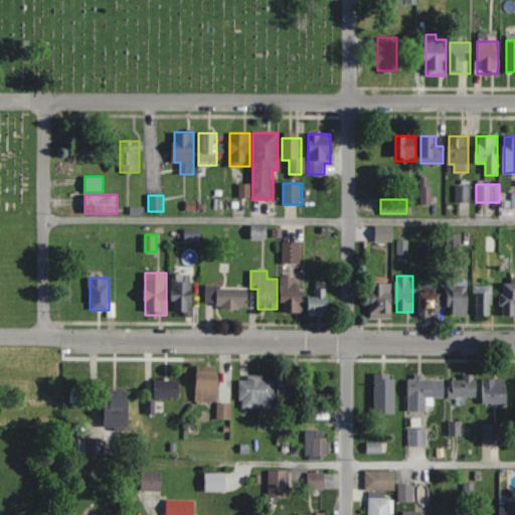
[(281,313),(301,313),(301,278),(281,278),(281,313)]
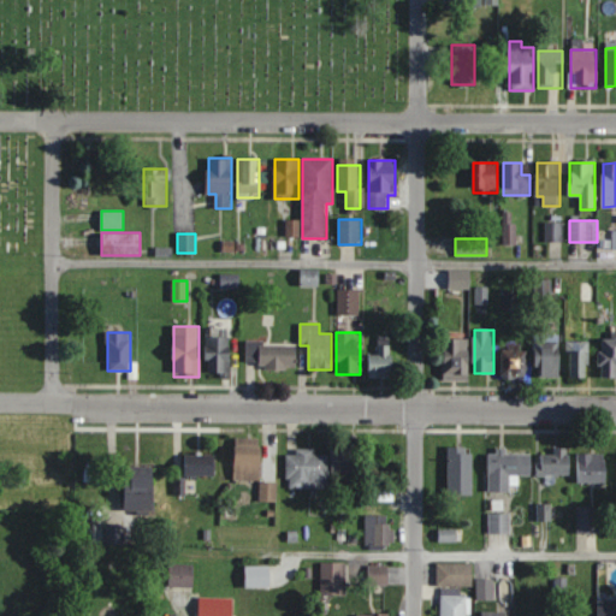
[(560,378),(560,335),(535,335),(535,378),(560,378)]
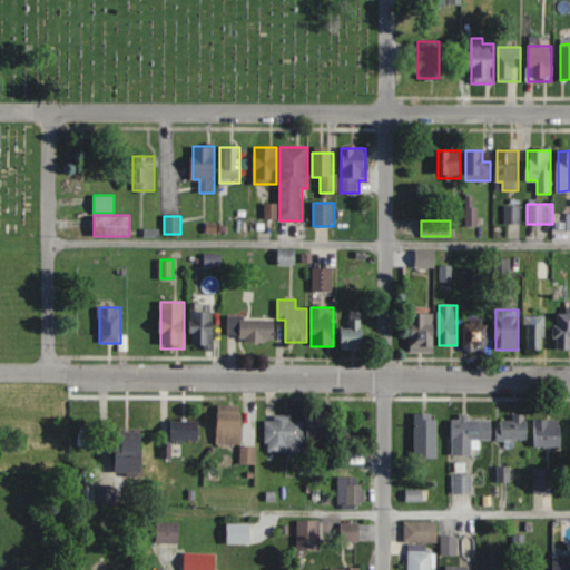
[(213,346),(213,311),(190,311),(190,346),(213,346)]
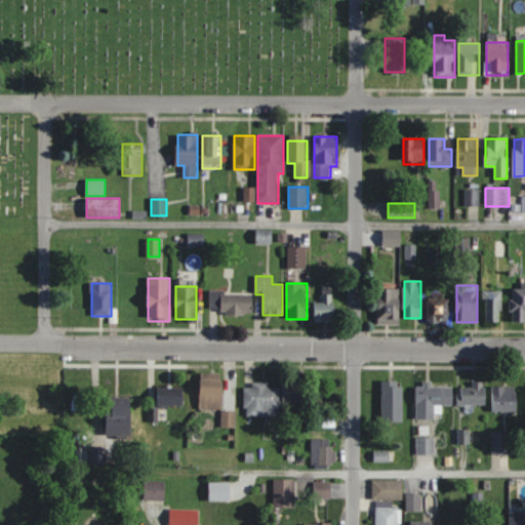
[(485,323),(501,323),(501,286),(485,286),(485,323)]
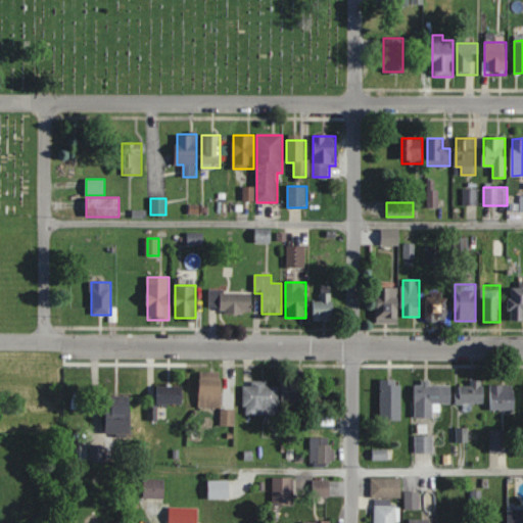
[(334,286),(321,286),(320,301),(314,301),(313,321),(333,321),(334,286)]
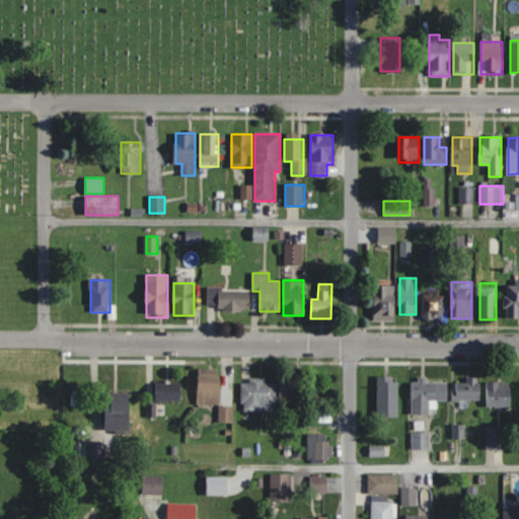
[(518,318),(518,284),(506,284),(506,318),(518,318)]
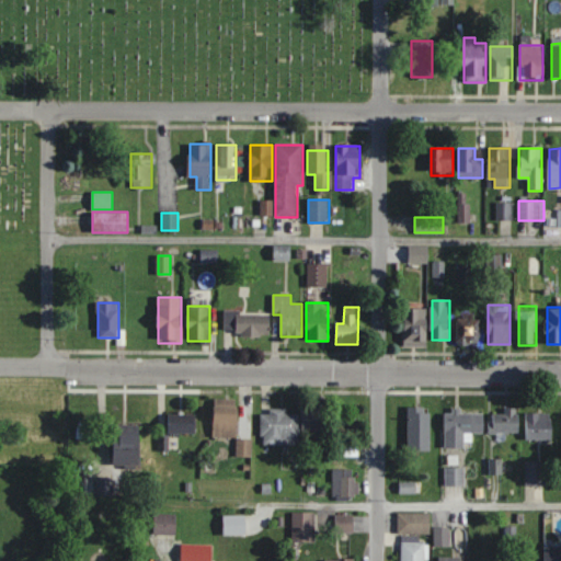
[(426,308),(404,308),(404,345),(426,345),(426,308)]
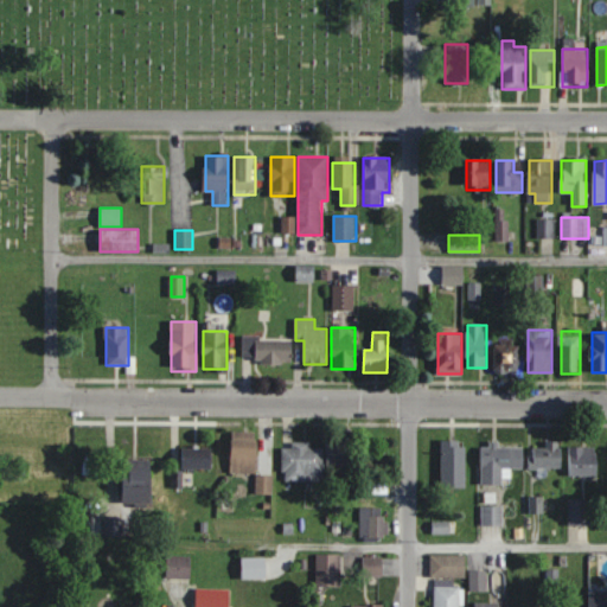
[(242,339),(242,363),(292,363),(292,339),(242,339)]
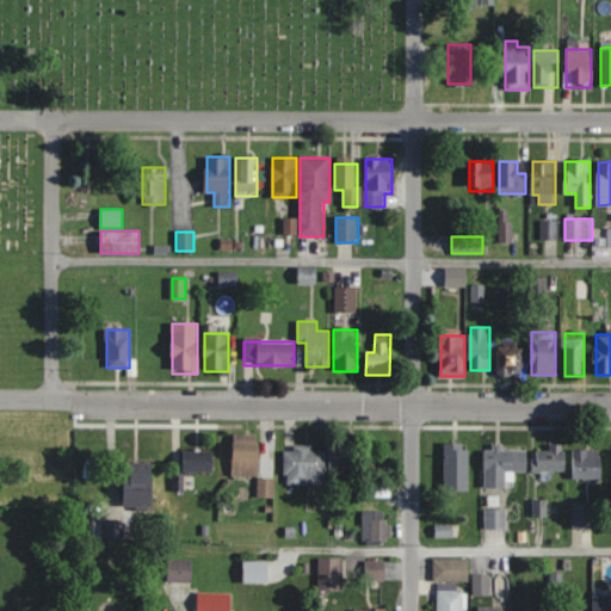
[(497,347),(497,376),(523,376),(523,347),(497,347)]
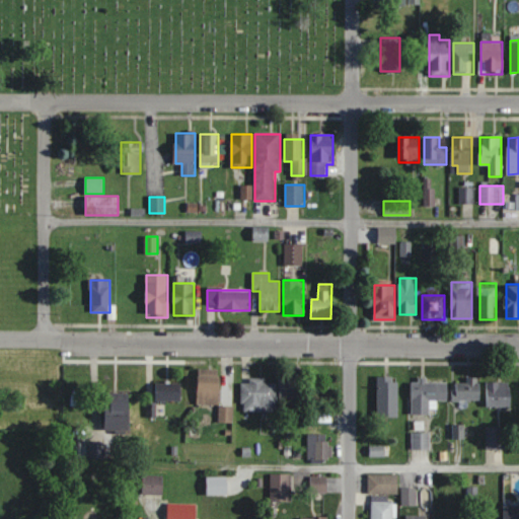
[(199,369),(199,404),(220,404),(220,369),(199,369)]
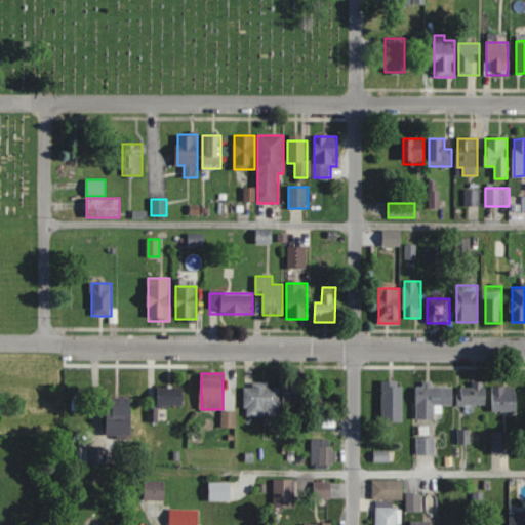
[(307,403),(307,378),(283,378),(283,403),(307,403)]
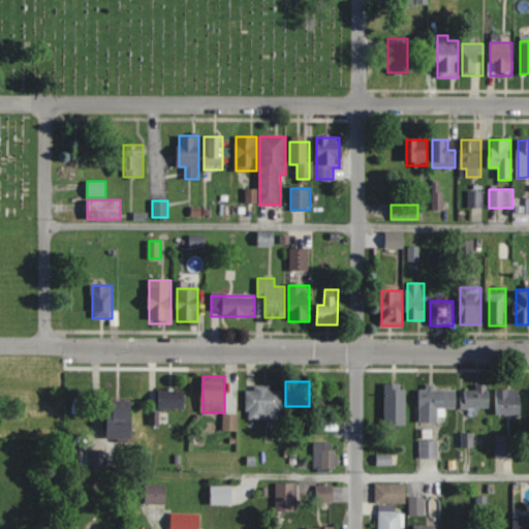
[(406,425),(406,383),(384,383),(384,425),(406,425)]
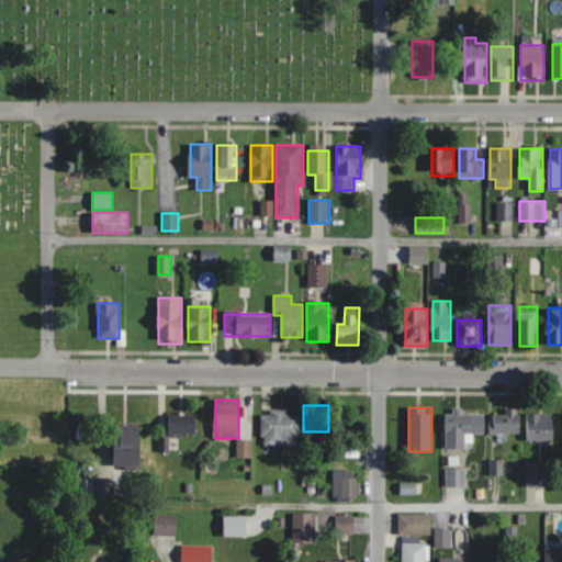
[(300,445),(300,415),(288,415),(288,411),(261,411),(261,445),(300,445)]
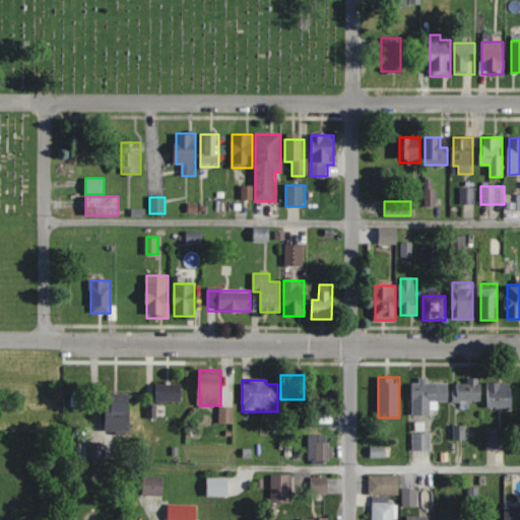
[(455,380),(455,401),(480,401),(480,380),(455,380)]
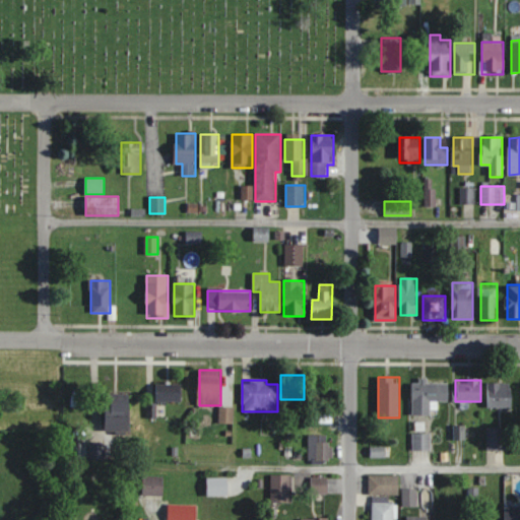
[(412,415),(432,415),(432,401),(448,401),(448,381),(412,381),(412,415)]
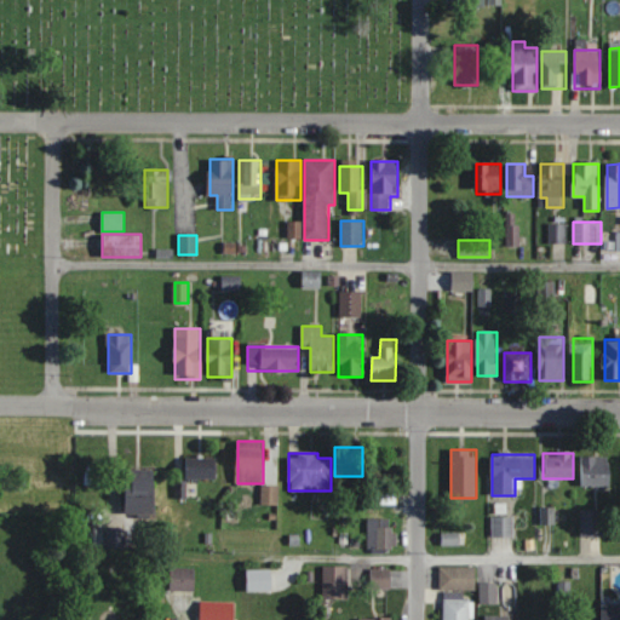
[(609,486),(609,455),(580,455),(580,486),(609,486)]
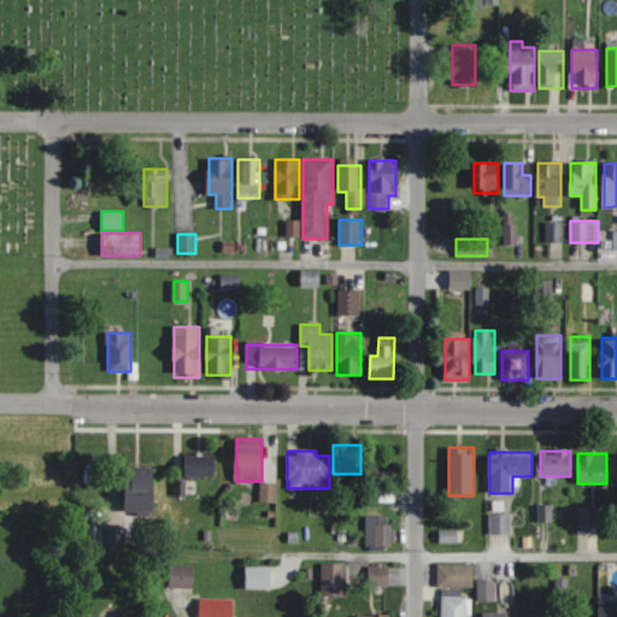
[(216,454),(184,454),(184,476),(216,476),(216,454)]
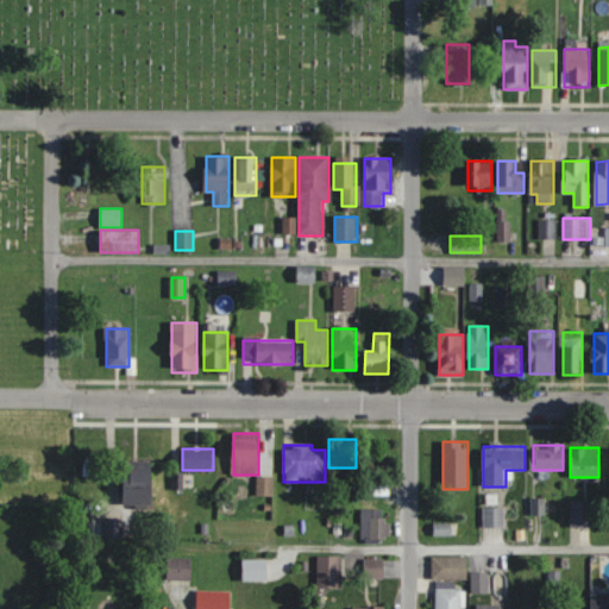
[(152,507),(152,468),(124,468),(124,507),(152,507)]
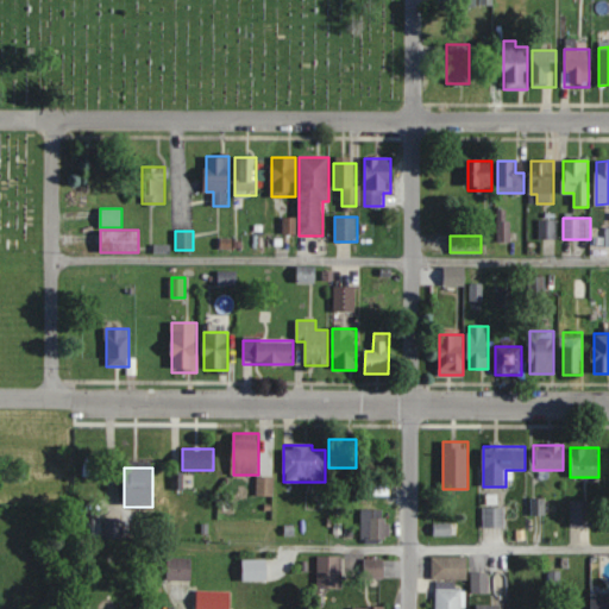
[(274,496),(274,477),(257,477),(257,495),(274,496)]
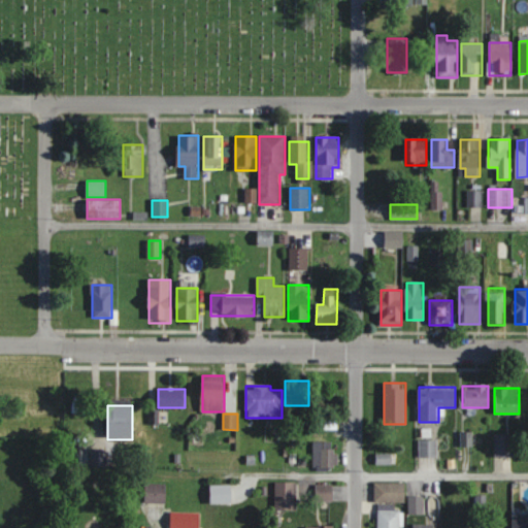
[(420,456),(435,456),(435,439),(420,439),(420,456)]
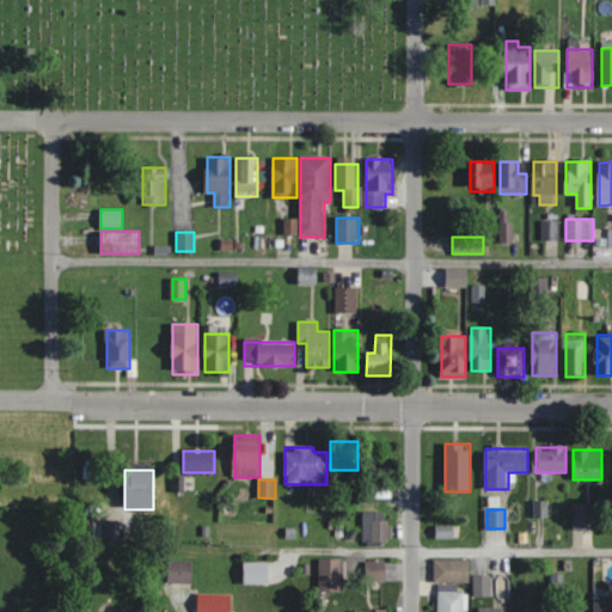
[(363,543),(390,543),(390,510),(363,510),(363,543)]
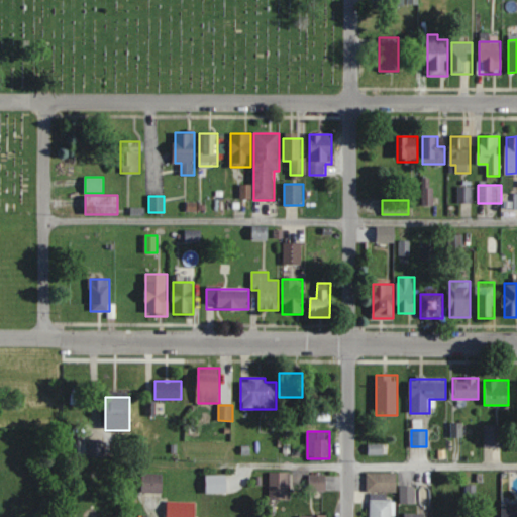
[(290,472),(270,472),(270,499),(290,499),(290,472)]
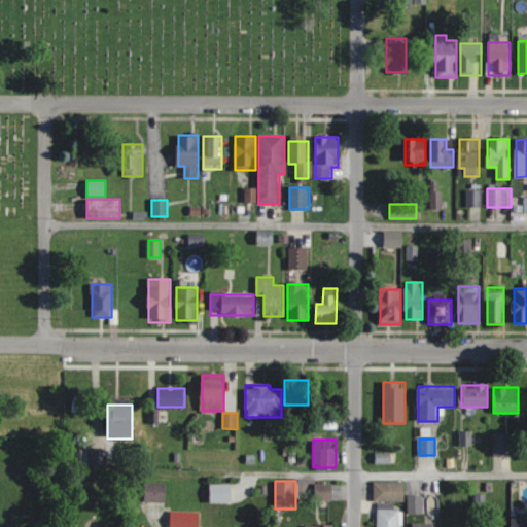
[(397,526),(398,501),(405,501),(405,482),(374,482),(374,501),(377,501),(376,526),(397,526)]
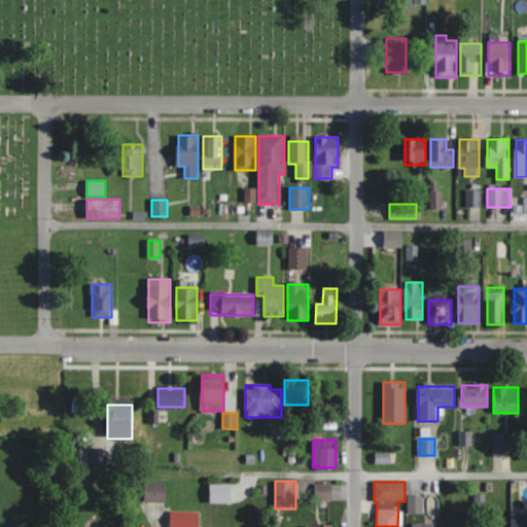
[(165,500),(165,484),(146,484),(146,500),(165,500)]
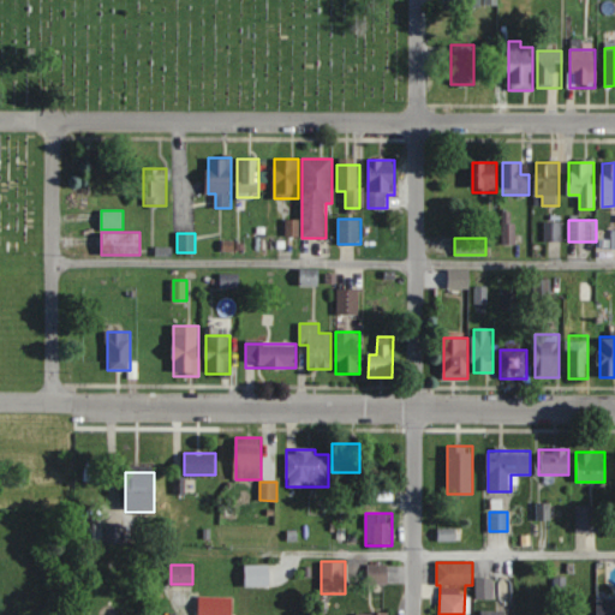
[(387,584),(387,565),(368,565),(368,584),(387,584)]
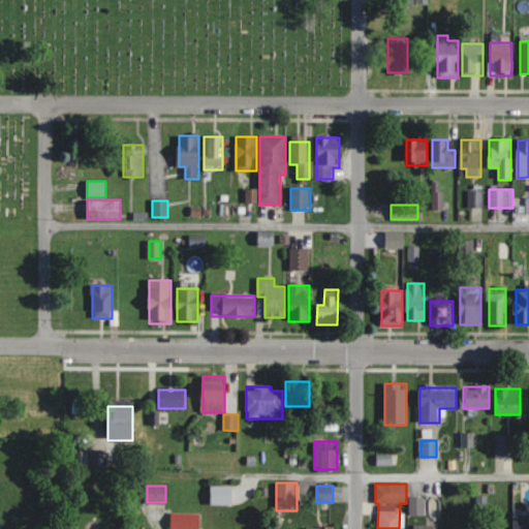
[(199,528),(199,512),(170,512),(169,528),(199,528)]
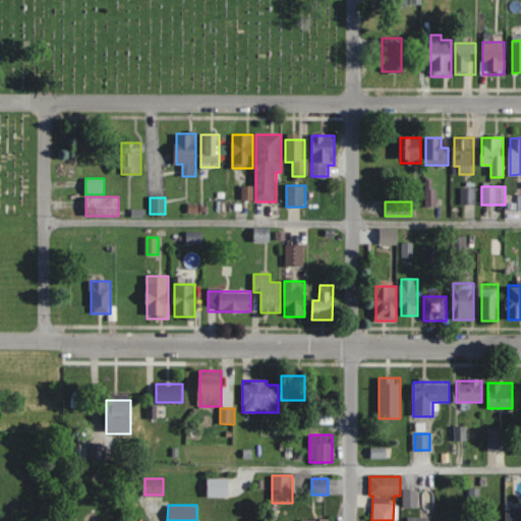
[(520,520),(520,507),(507,507),(506,520),(520,520)]
